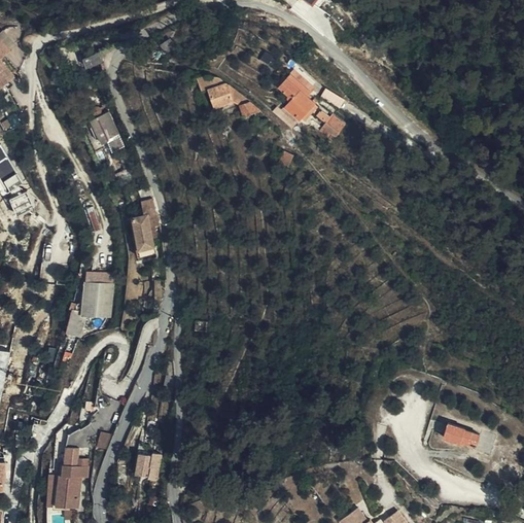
[(295,0),(309,10),(317,0),(295,0)]
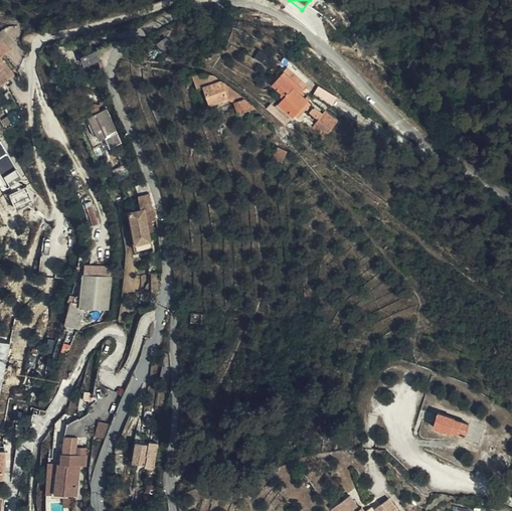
[(158,46),(168,41),(163,32),(153,37),(158,46)]
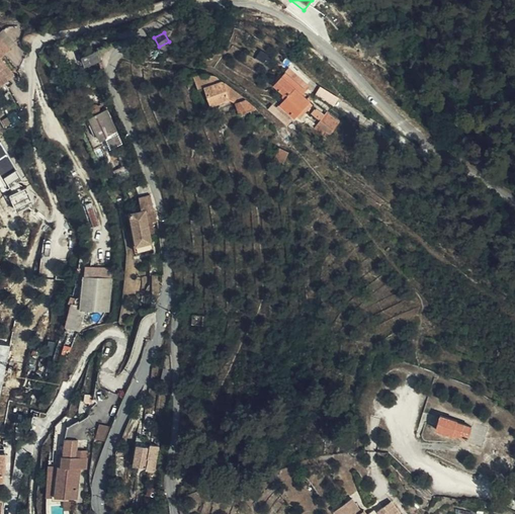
[(0,62),(2,64),(6,61),(12,57),(3,46),(0,49),(0,62)]
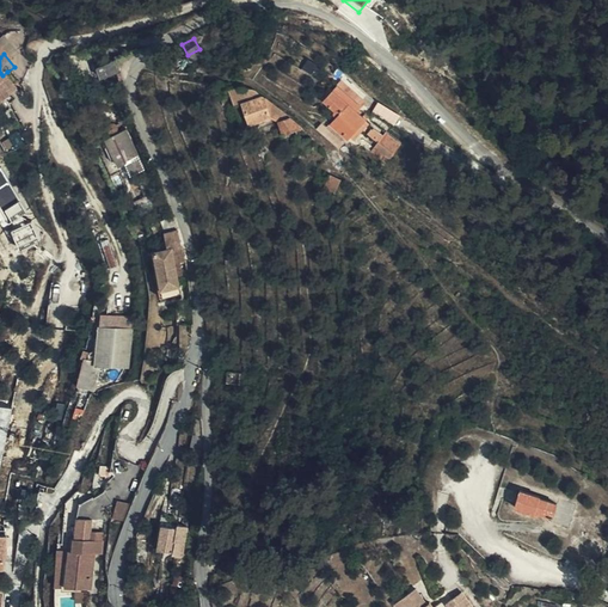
[(123,78),(118,68),(112,67),(99,73),(104,86),(123,78)]
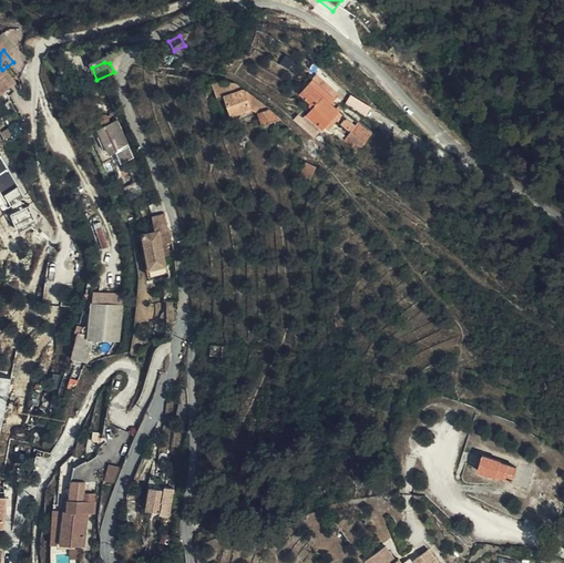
[(0,103),(3,101),(9,106),(17,100),(12,94),(2,82),(8,78),(2,70),(0,68),(0,103)]
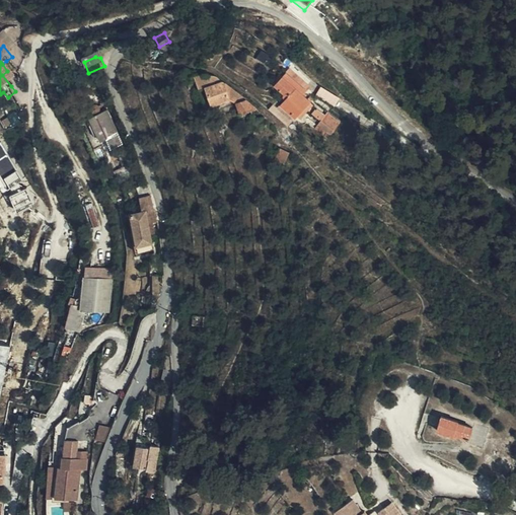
[(2,75),(11,86),(16,82),(7,71),(2,75)]
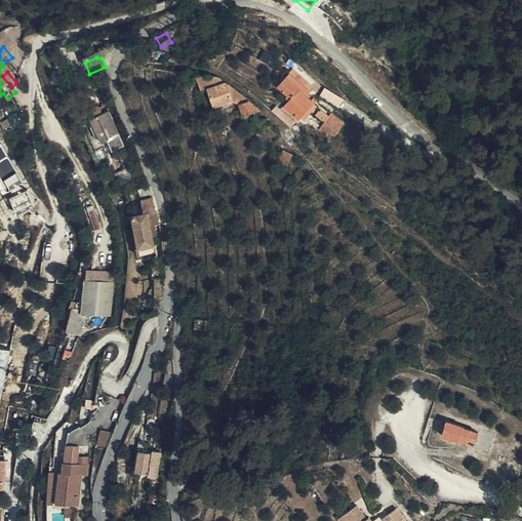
[(287,73),(276,85),(288,98),(281,106),(296,121),(312,105),(305,96),(308,92),(287,73)]
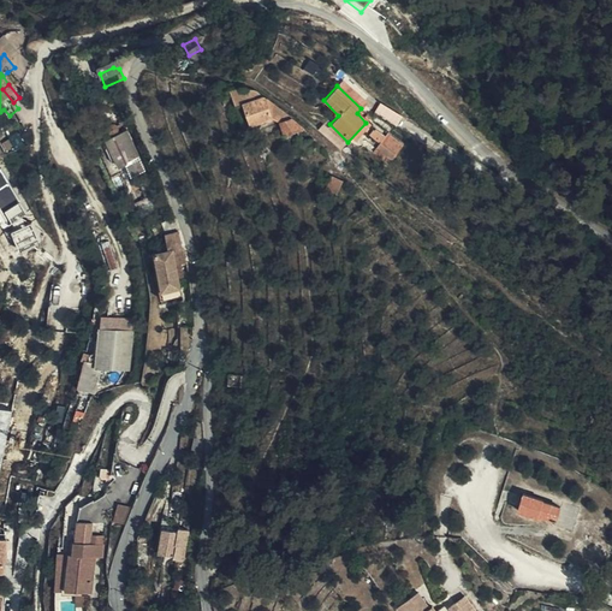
[(254,89),(229,87),(236,106),(243,105),(250,129),(277,122),(287,116),(254,89)]
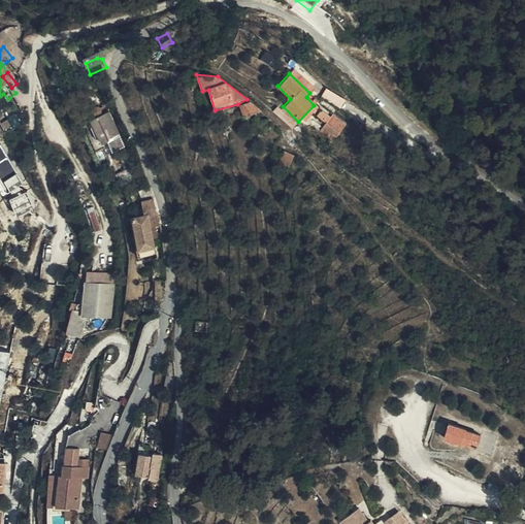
[(240,110),(254,105),(247,99),(237,104),(240,110)]
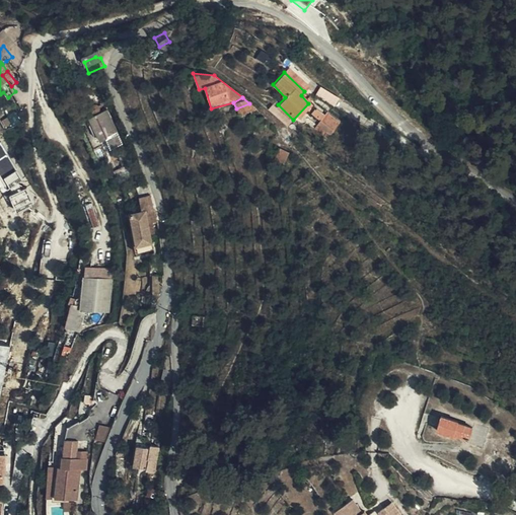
[(256,131),(272,127),(259,111),(249,103),(236,108),(241,117),(249,115),(256,131)]
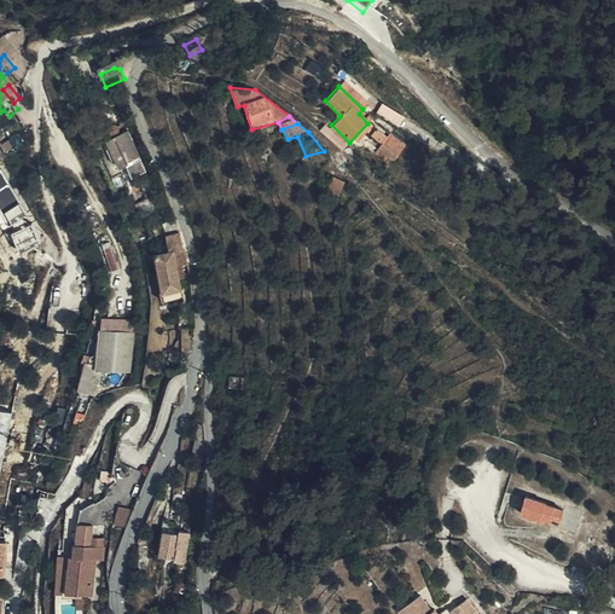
[(133,186),(148,181),(131,138),(122,142),(120,135),(111,139),(112,145),(106,148),(109,152),(105,154),(111,169),(116,167),(120,177),(128,174),(133,186)]
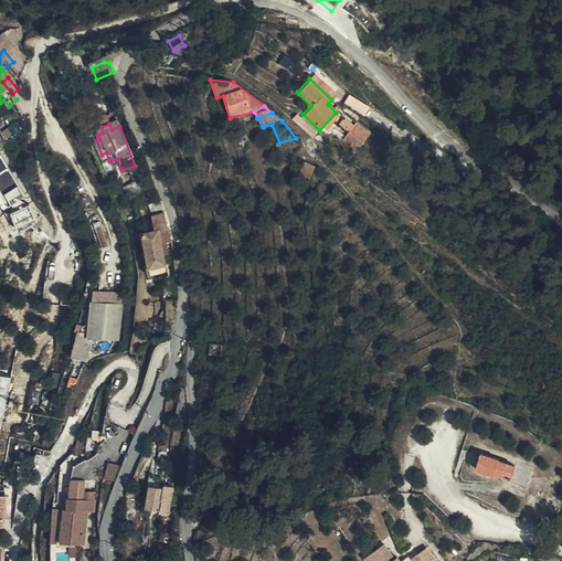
[(356,126),(348,135),(362,147),(369,138),(356,126)]
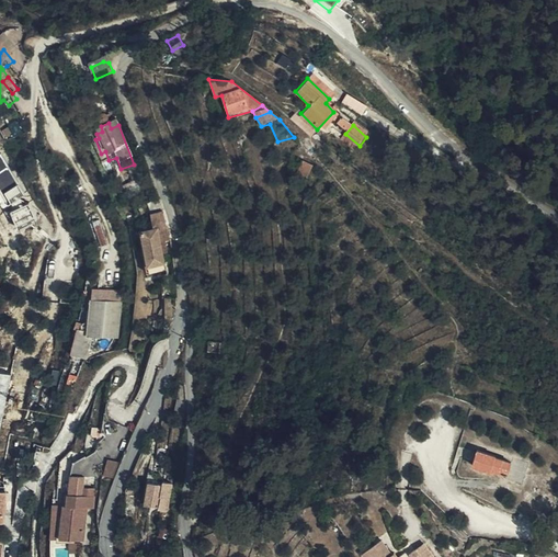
[(121,181),(125,192),(131,191),(136,189),(133,178),(121,181)]
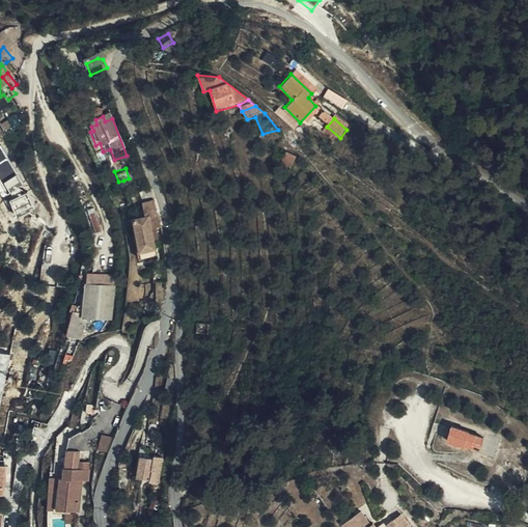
[(123,181),(118,182),(112,185),(116,196),(127,192),(123,181)]
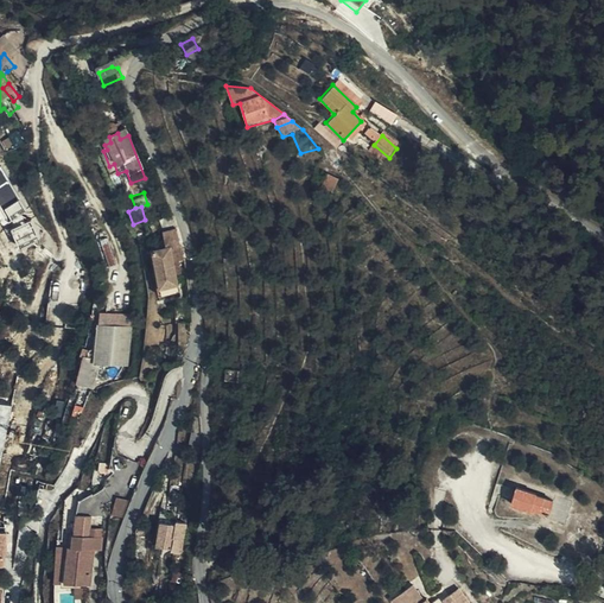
[(151,240),(148,232),(141,234),(144,242),(151,240)]
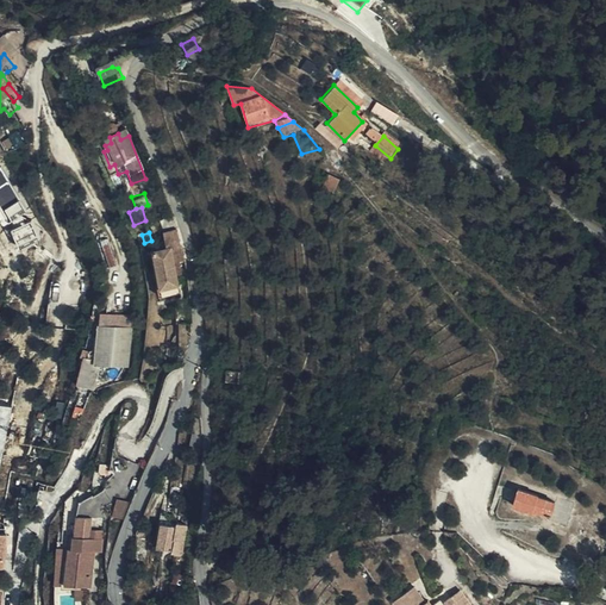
[(168,243),(170,260),(174,260),(176,273),(187,272),(183,257),(182,257),(180,241),(168,243)]
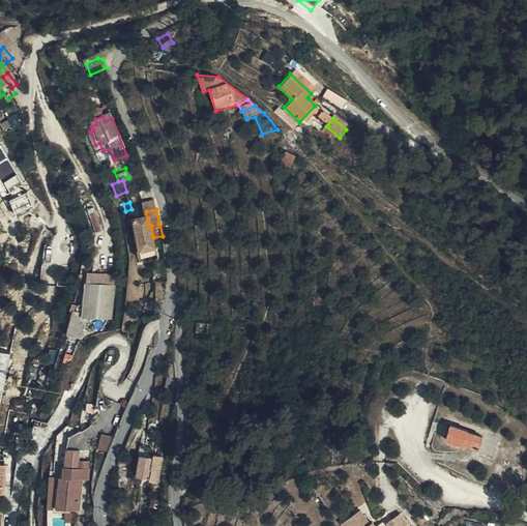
[(139,269),(157,266),(153,237),(151,226),(148,226),(134,228),(139,269)]
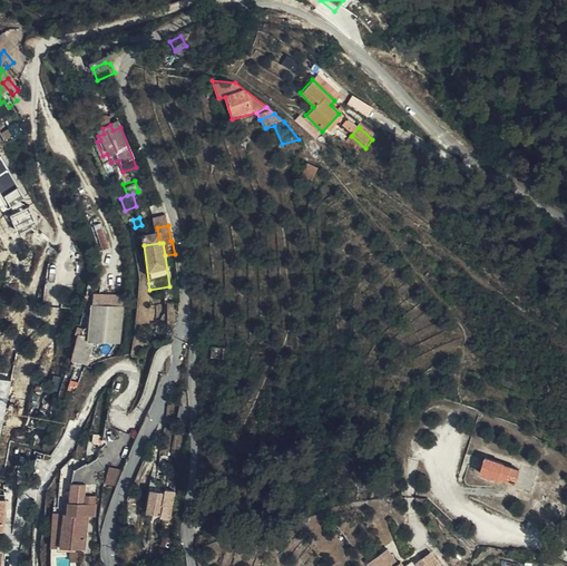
[(84,335),(84,340),(88,341),(114,344),(118,306),(88,303),(84,335)]
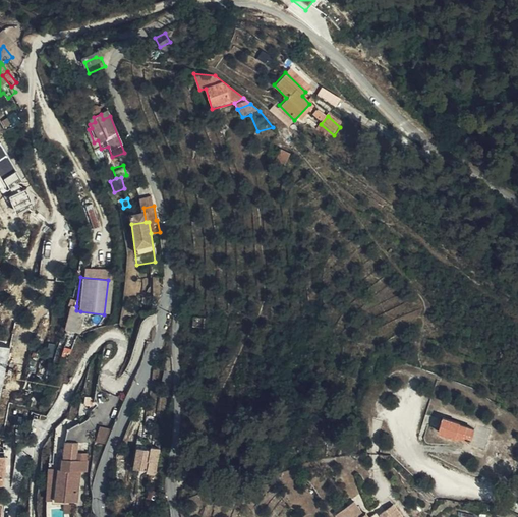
[(76,310),(76,306),(69,305),(65,330),(76,333),(80,311),(76,310)]
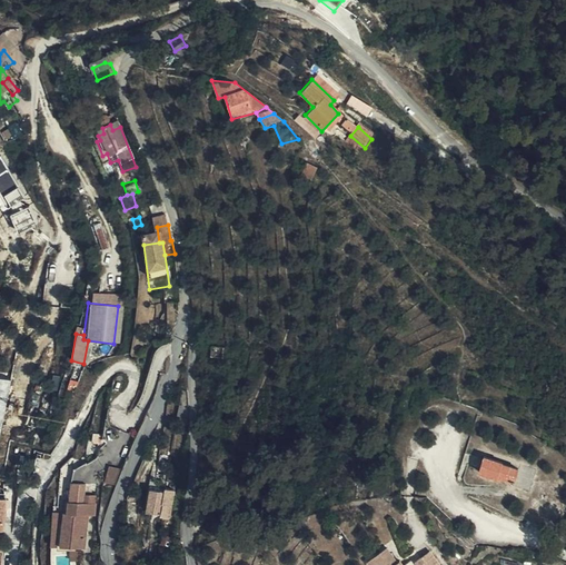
[(214,358),(226,358),(227,349),(214,348),(214,358)]
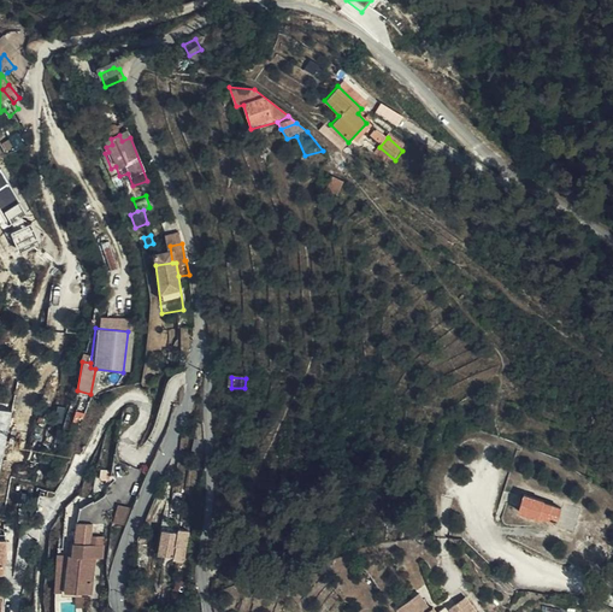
[(0,470),(1,470),(11,412),(0,410),(0,470)]
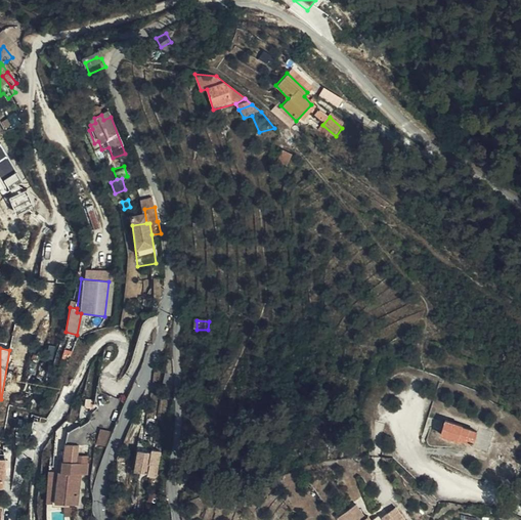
[(440,439),(458,444),(459,442),(474,447),(477,434),(463,430),(464,427),(445,422),(440,439)]
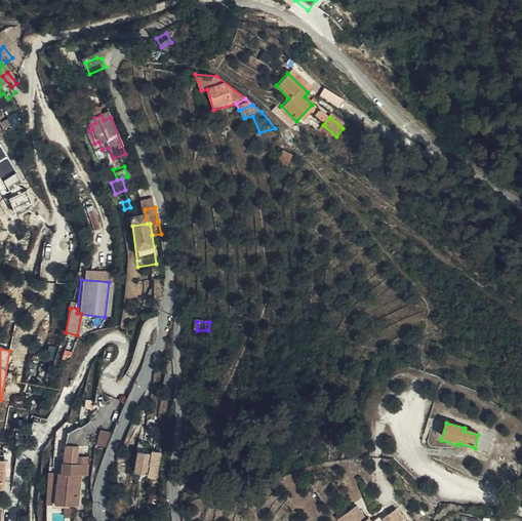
[(101,432),(95,446),(105,449),(109,434),(101,432)]
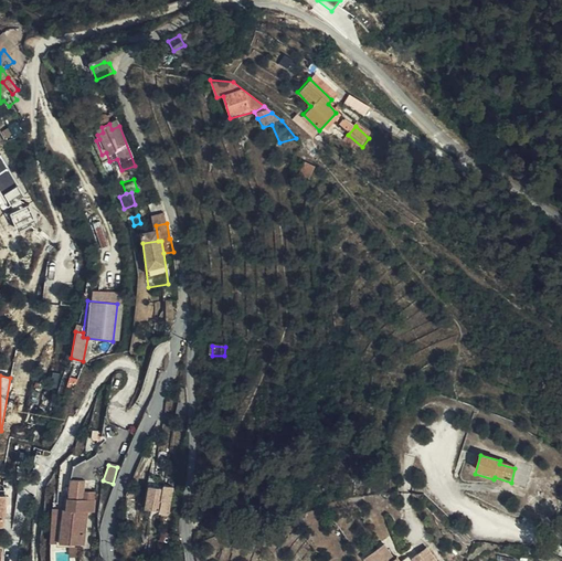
[(65,509),(64,544),(89,546),(92,512),(99,514),(102,491),(89,490),(89,482),(91,472),(72,469),(71,496),(65,495),(65,509)]
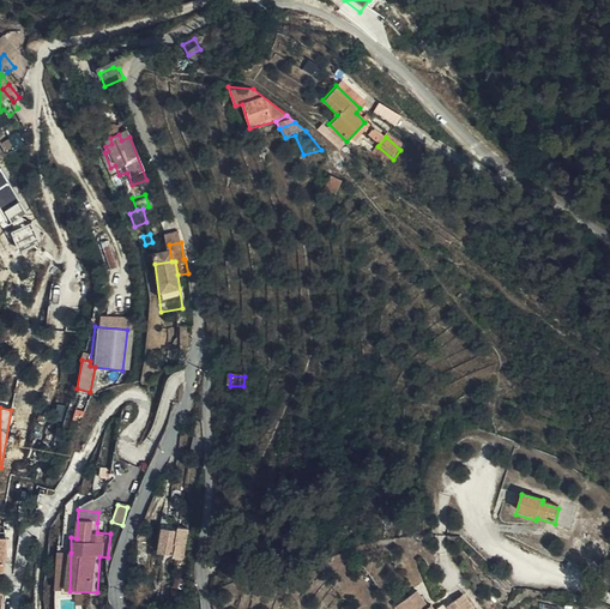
[(97,532),(110,534),(110,524),(97,523),(97,532)]
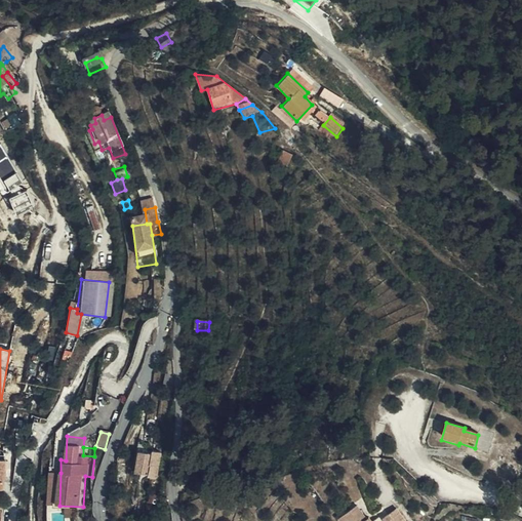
[(136,476),(146,479),(151,455),(143,453),(143,456),(131,453),(127,472),(136,475),(136,476)]
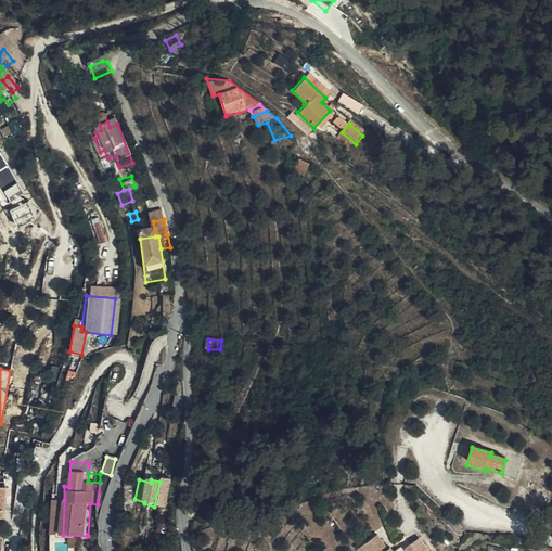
[(54,499),(64,500),(64,486),(55,486),(54,499)]
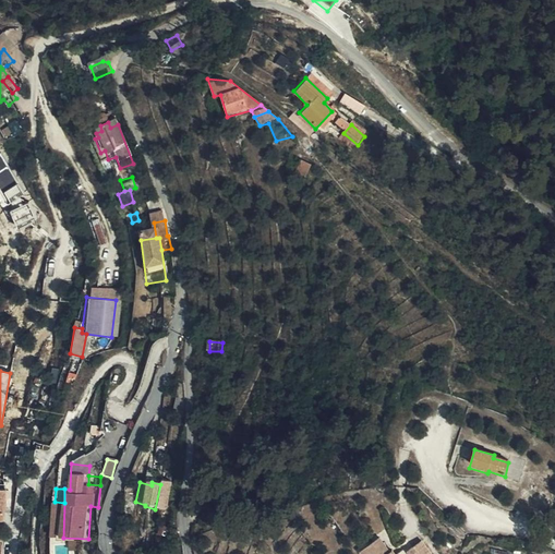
[(49,537),(63,538),(64,503),(55,502),(50,502),(49,537)]
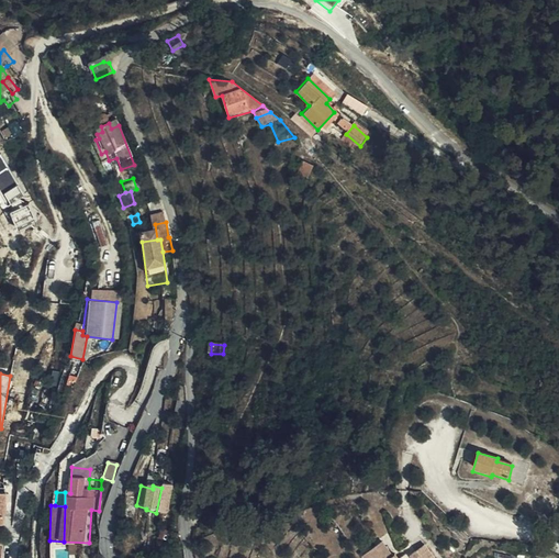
[(89,557),(88,549),(77,548),(77,557),(89,557)]
